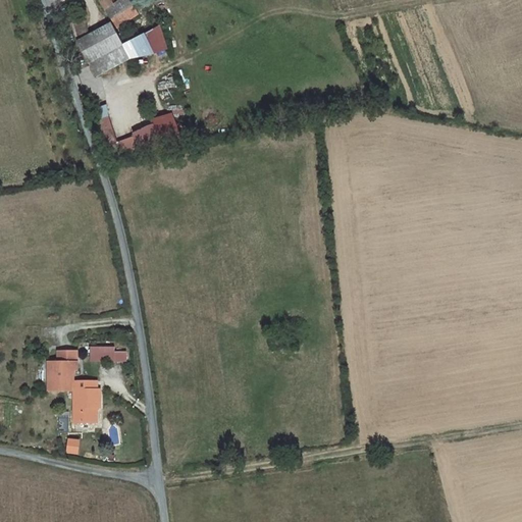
[(98,0),(106,11),(105,11),(113,24),(115,30),(139,14),(131,0),(118,0),(113,3),(111,0),(98,0)]
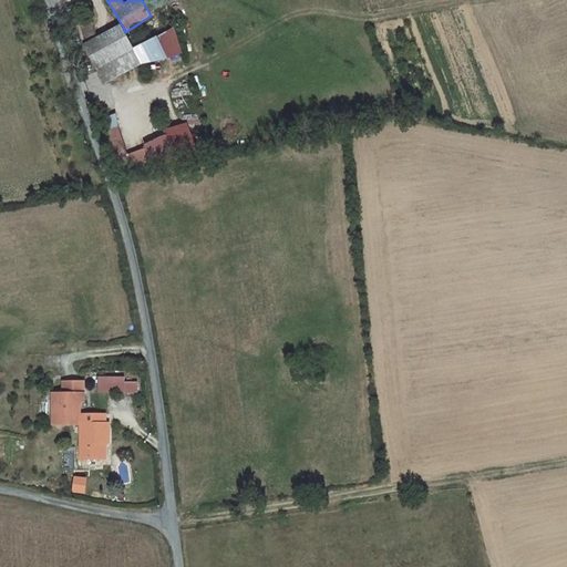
[(81,24),(85,44),(99,38),(96,17),(81,24)]
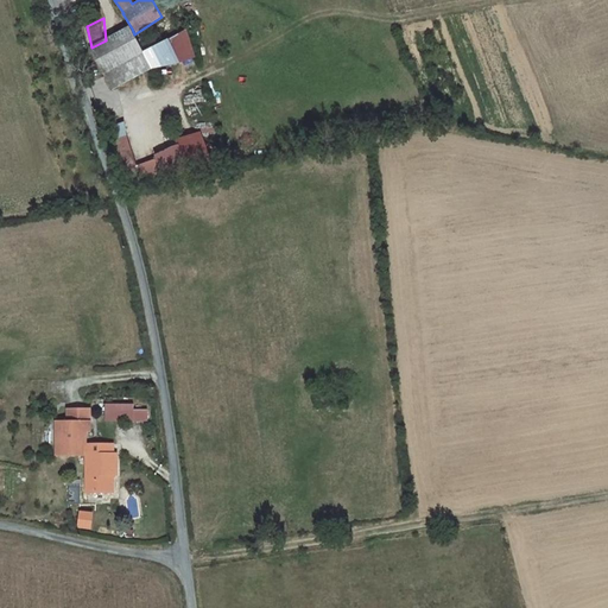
[(131,27),(106,40),(92,48),(92,49),(112,88),(150,67),(143,54),(144,52),(134,35),(132,29),(131,27)]
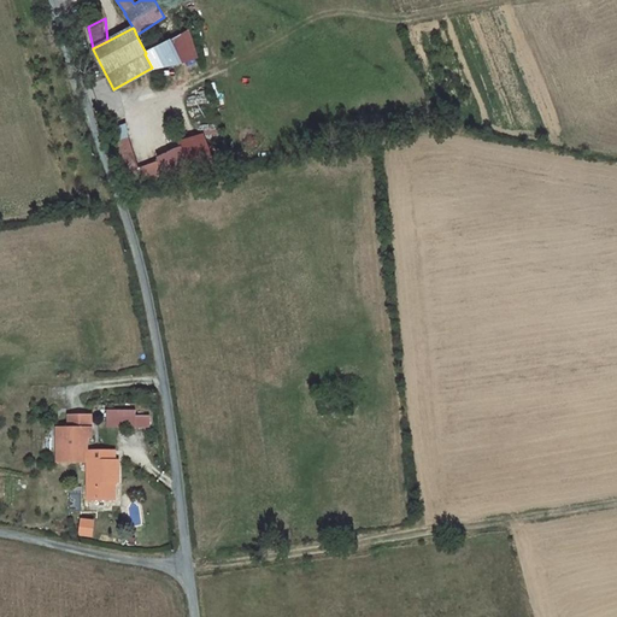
[(183,150),(135,164),(141,188),(191,174),(183,150)]
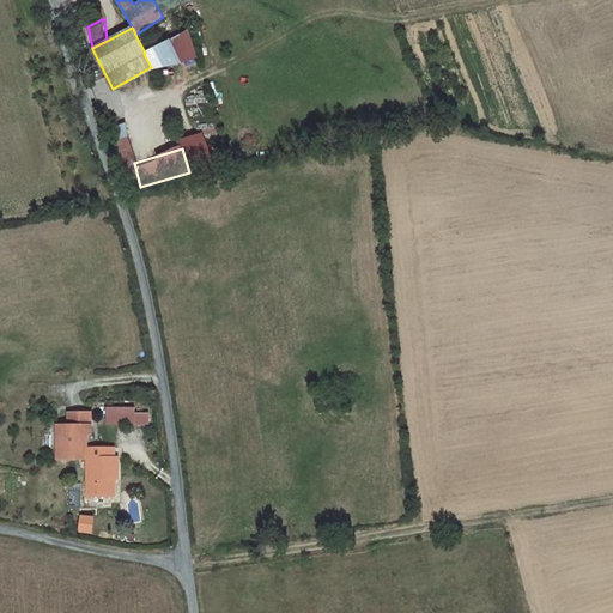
[(55,460),(84,459),(84,448),(86,448),(85,437),(91,437),(90,412),(87,413),(67,412),(68,424),(54,425),(55,460)]
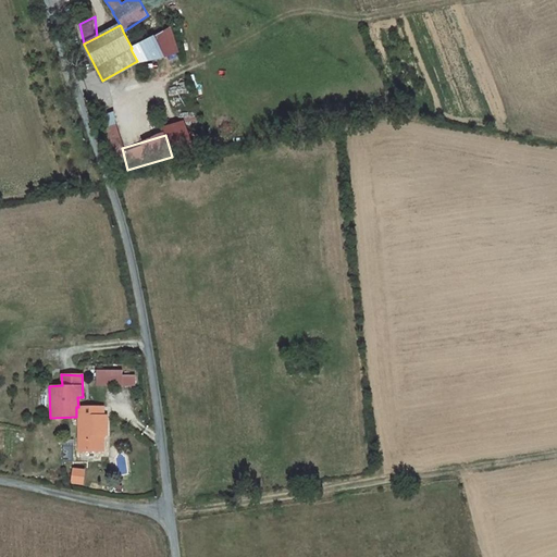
[(131,374),(101,374),(102,383),(132,382),(131,374)]
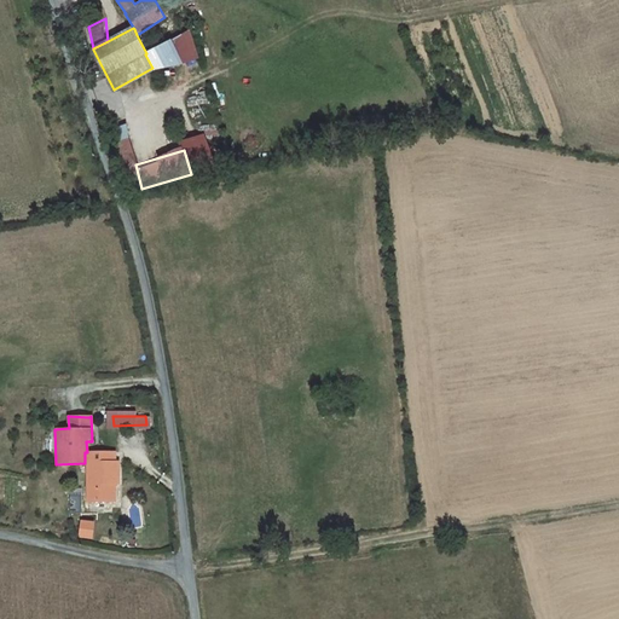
[(91,502),(111,502),(111,484),(117,484),(123,484),(122,461),(116,461),(116,451),(87,452),(85,452),(85,463),(90,463),(91,502)]
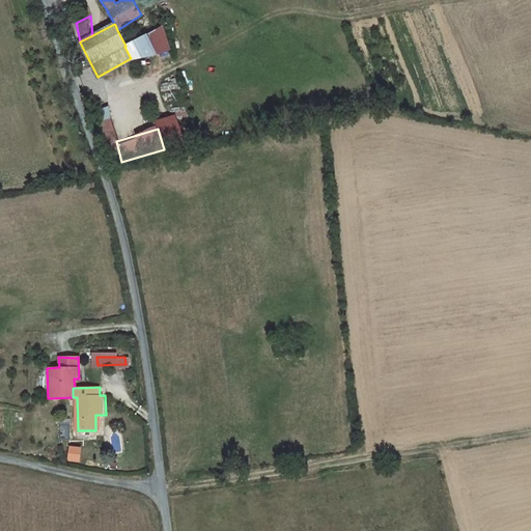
[(81,445),(70,444),(67,460),(80,462),(81,445)]
